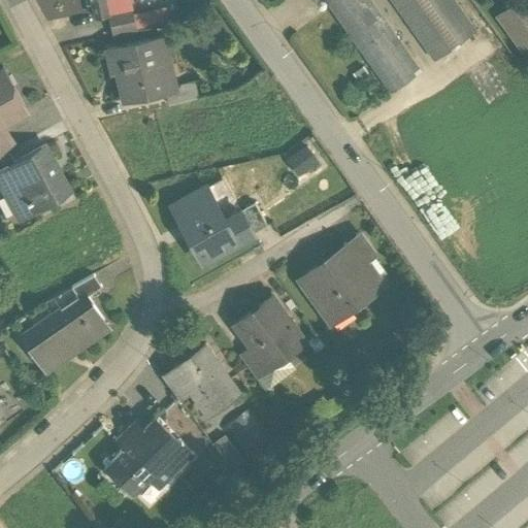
[(104,0),(91,0),(96,19),(107,15),(107,14),(104,0)]
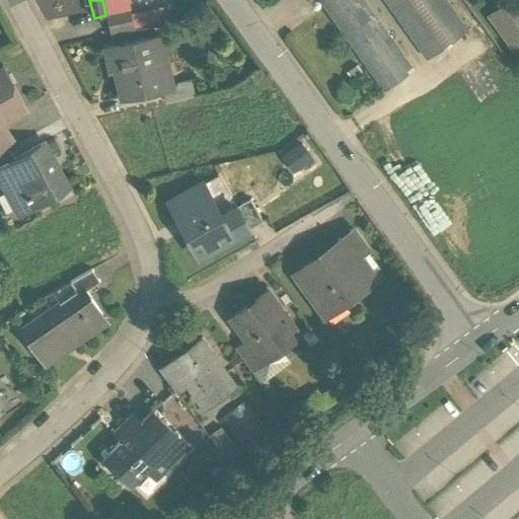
[(412,71),(361,0),(319,0),(383,90),(412,71)]
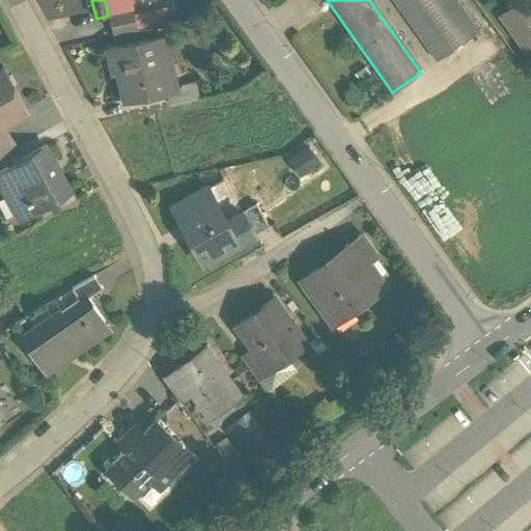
[(477,32),(453,0),(391,0),(436,62),(477,32)]
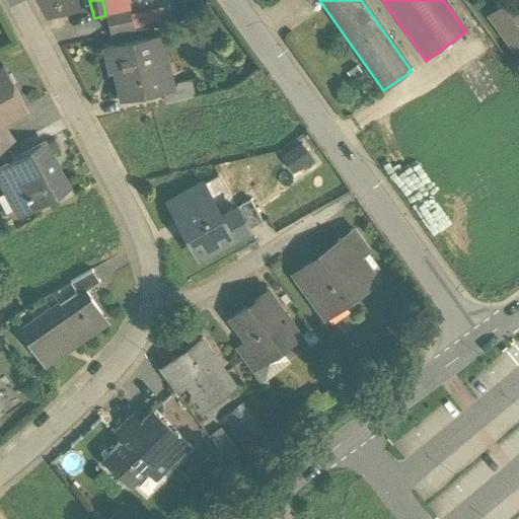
[(518,41),(518,13),(511,4),(491,18),(511,47),(518,41)]
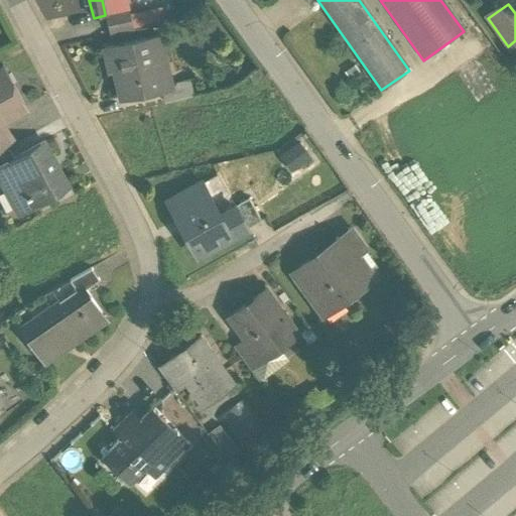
[(129,9),(105,14),(105,15),(110,34),(133,29),(129,9)]
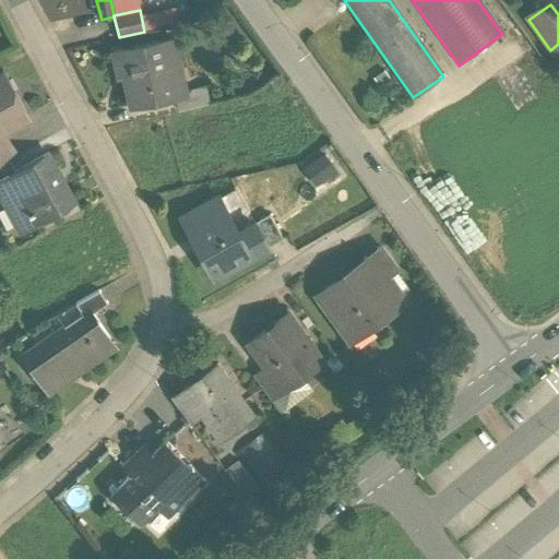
[(173,39),(114,51),(119,76),(123,75),(130,107),(175,97),(186,95),(185,92),(173,39)]
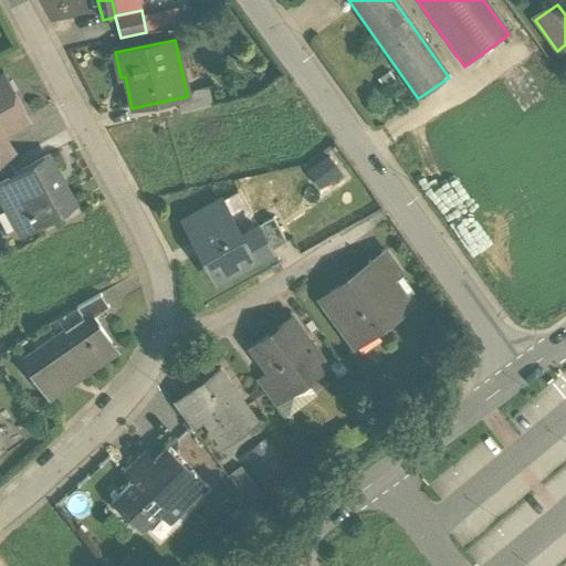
[(3,72),(0,73),(0,130),(2,129),(28,115),(3,72)]
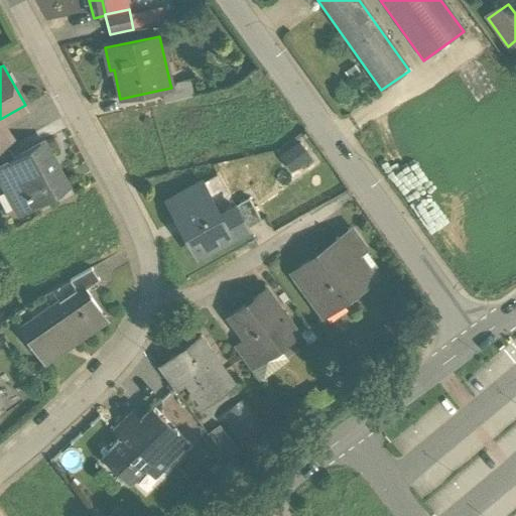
[(175,84),(170,85),(171,88),(161,90),(164,102),(194,96),(189,80),(175,83),(175,84)]
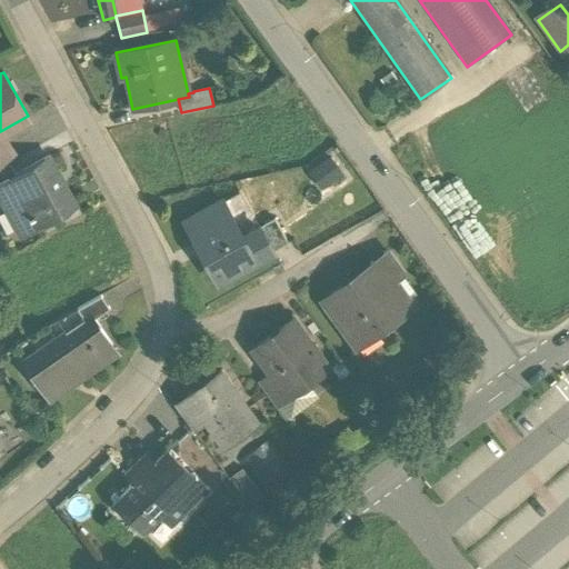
[(2,130),(0,131),(0,167),(10,162),(18,158),(2,130)]
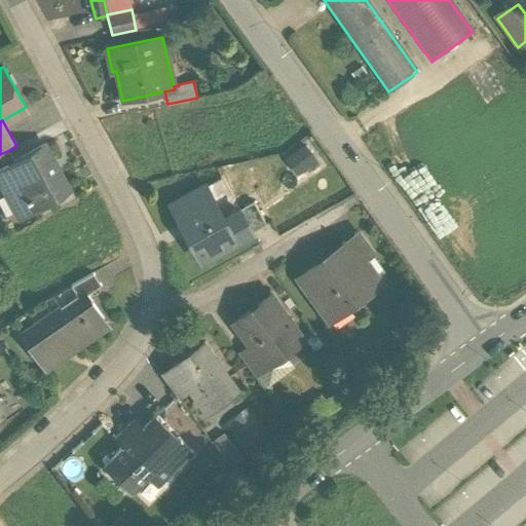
[(55,160),(45,144),(21,157),(14,160),(9,150),(0,154),(0,182),(14,208),(31,198),(36,207),(64,192),(49,163),(55,160)]
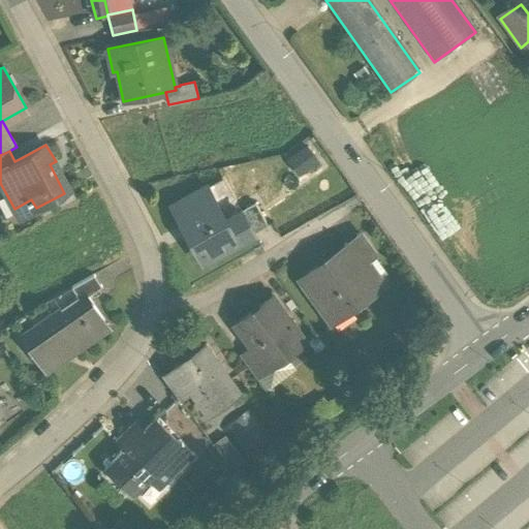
[(206,185),(172,204),(203,260),(253,234),(252,232),(240,210),(225,218),(206,185)]
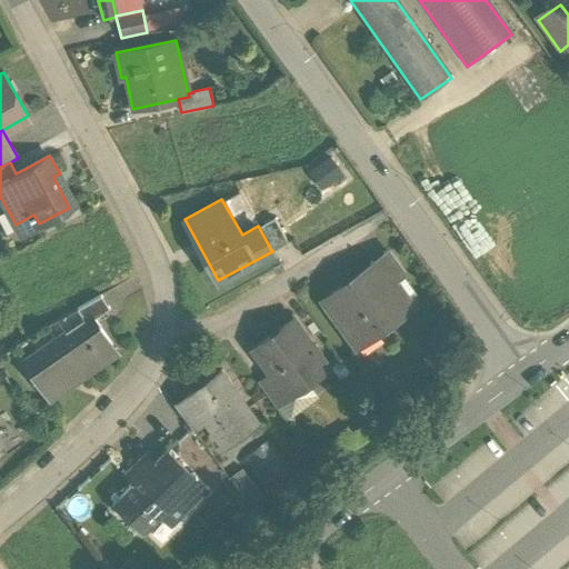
[(287,241),(273,217),(258,226),(271,250),(287,241)]
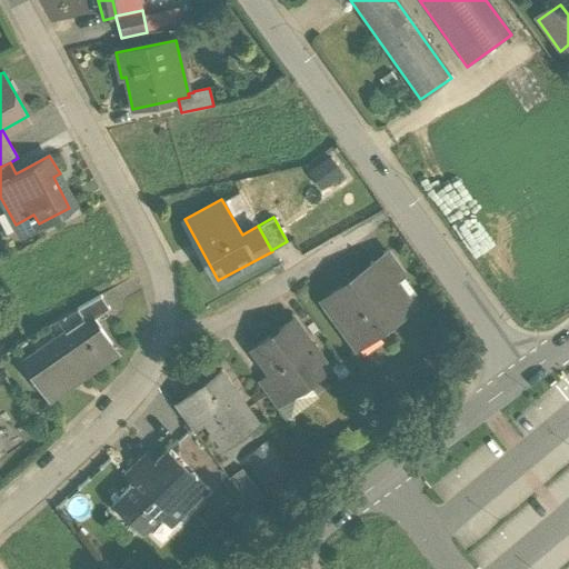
[(385,249),(368,261),(370,265),(386,286),(395,279),(402,273),(385,249)]
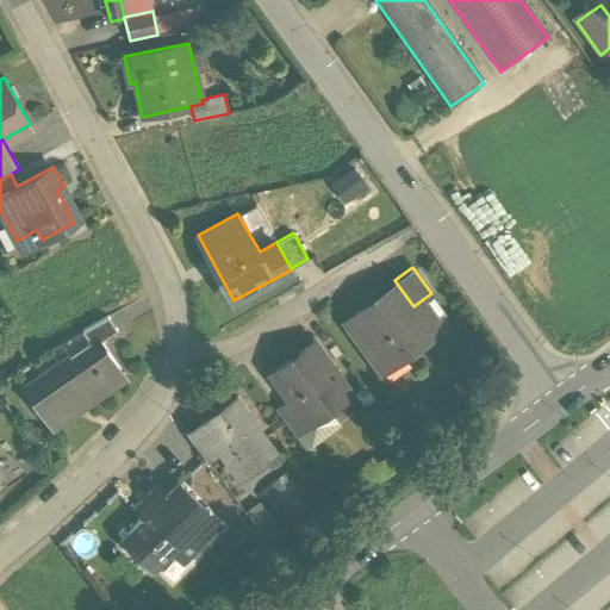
[(414,306),(397,284),(346,322),(383,372),(405,356),(402,350),(440,323),(423,299),(414,306)]
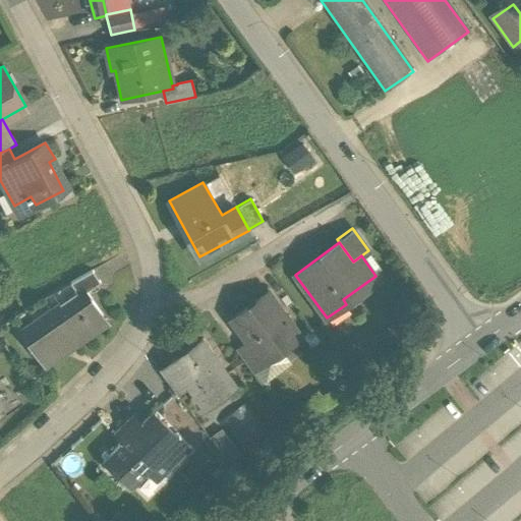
[(93,270),(70,282),(78,293),(85,289),(85,290),(100,280),(93,270)]
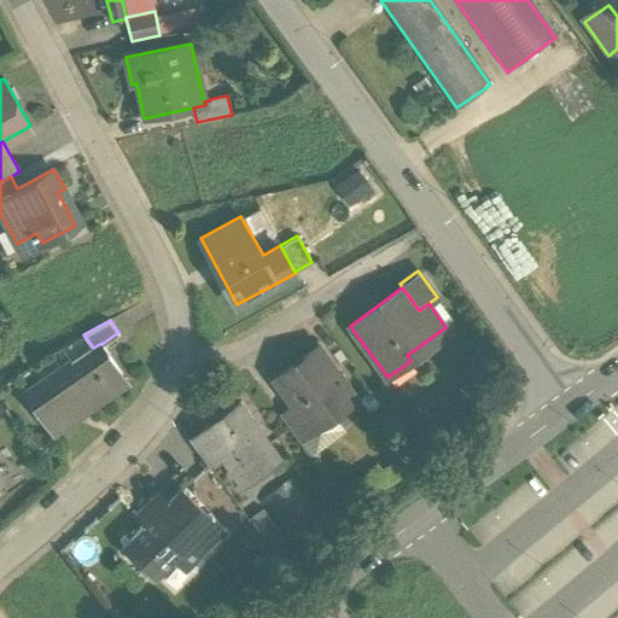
[(74,362),(71,357),(24,390),(53,432),(76,417),(73,412),(94,397),(92,392),(121,372),(101,344),(101,343),(93,348),(74,362)]
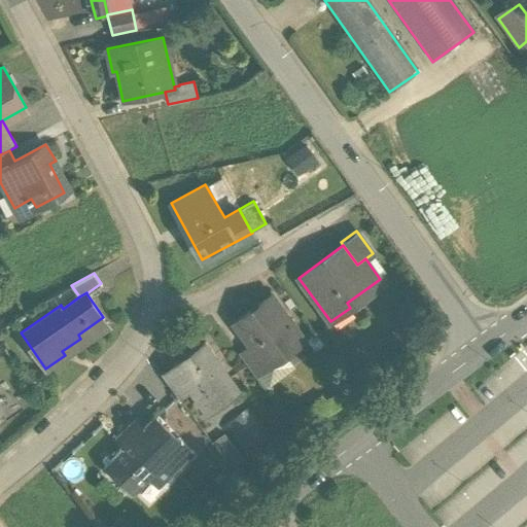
[(271,293),(233,321),(249,345),(262,362),(265,362),(301,336),(303,340),(304,339),(271,293)]
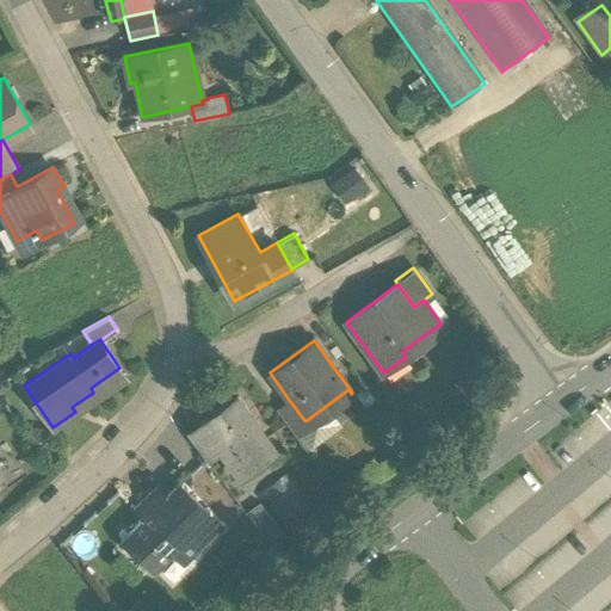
[(276,451),(235,396),(201,421),(220,448),(240,476),(276,451)]
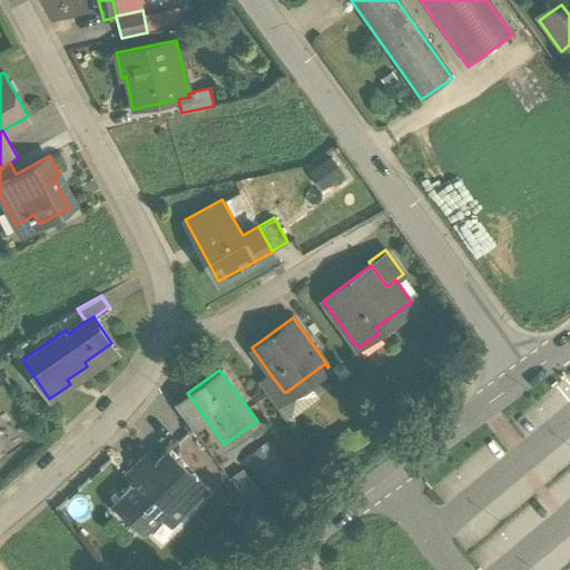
[(284,392),(269,373),(257,382),(275,405),(288,395),(286,392),(284,392)]
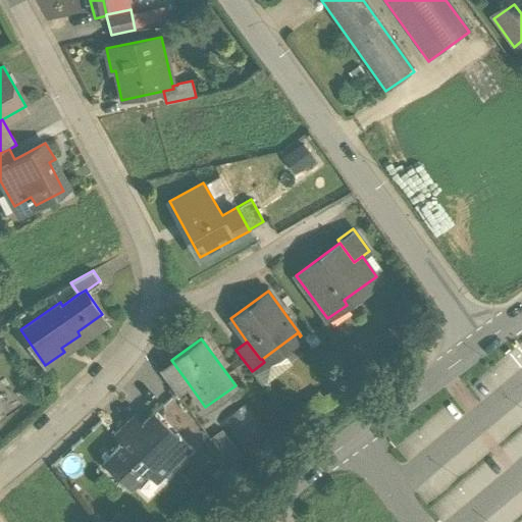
[(188,382),(171,360),(159,369),(175,392),(188,382)]
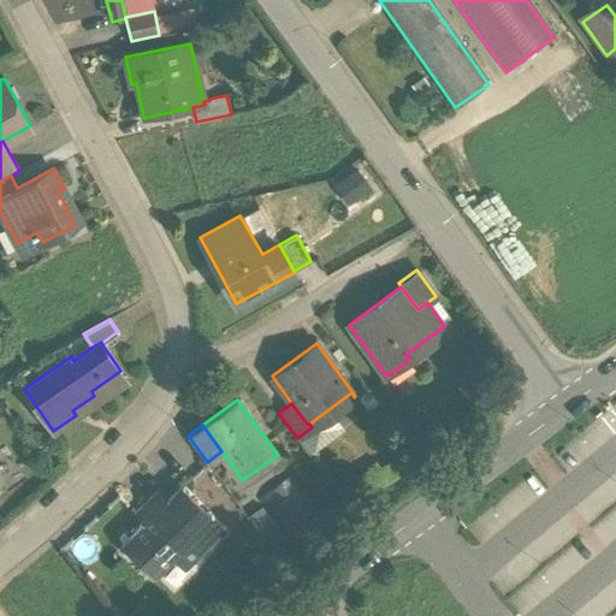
[(307,510),(326,497),(308,472),(289,485),(307,510)]
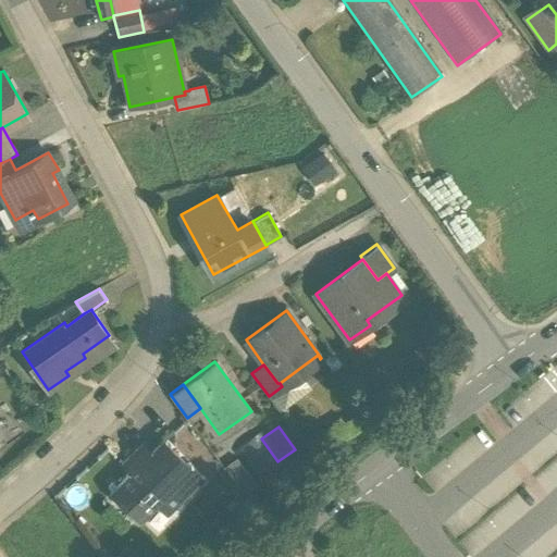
[(164,437),(145,457),(136,448),(121,462),(130,472),(110,491),(138,519),(171,486),(171,485),(187,470),(185,469),(190,465),(164,437)]
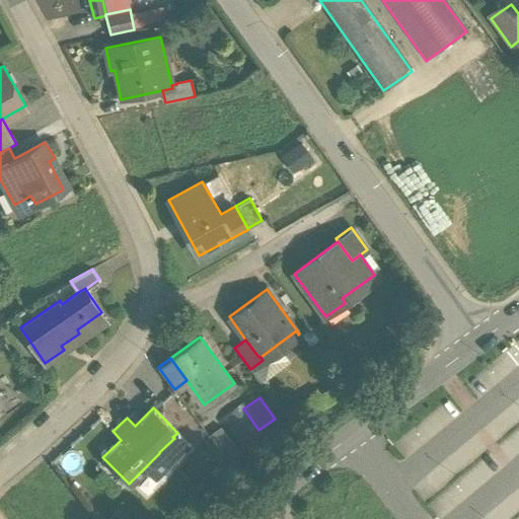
[(222,424),(210,431),(224,454),(236,448),(222,424)]
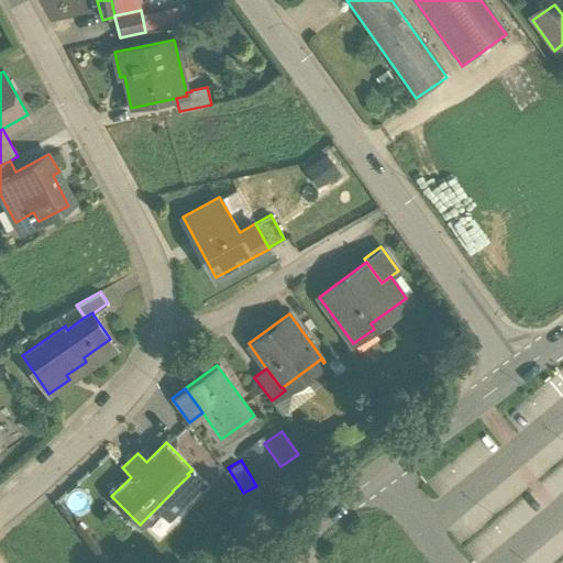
[(189,475),(173,490),(173,492),(183,500),(183,501),(184,503),(205,482),(192,470),(187,474),(189,475)]
